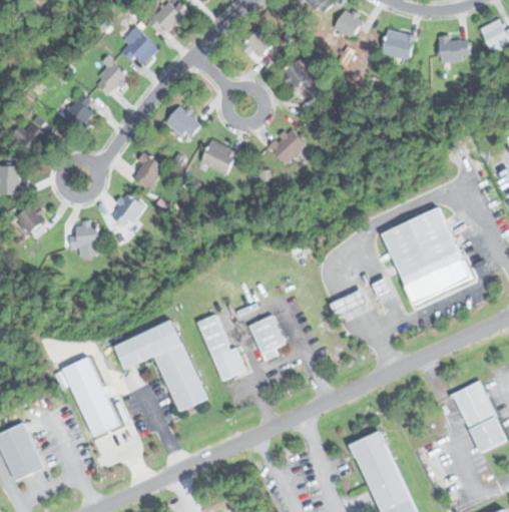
[(161,35),(186,10),(175,0),(167,0),(147,21),(161,35)]
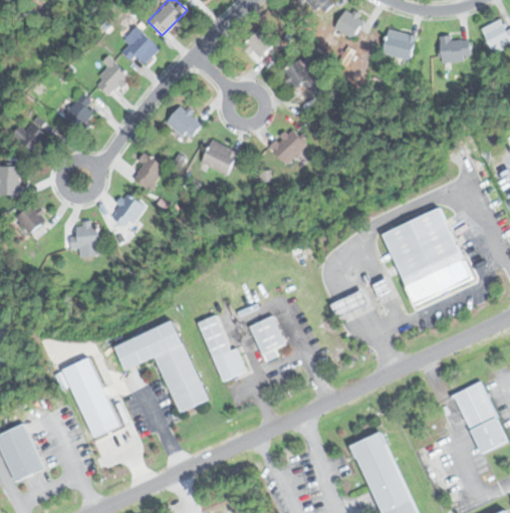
[(302,0),(318,16),(334,0),(302,0)]
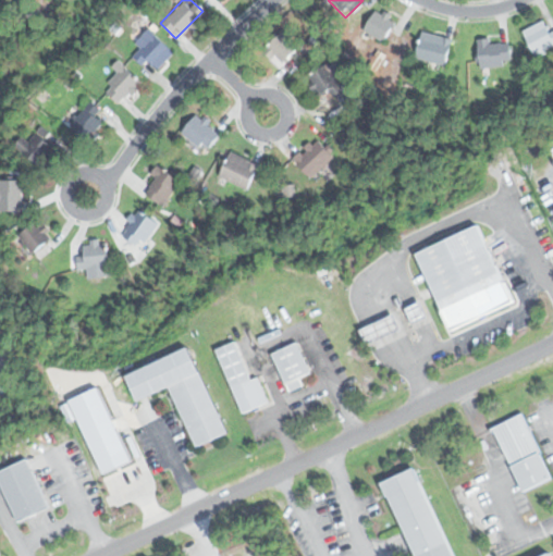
[(363,33),(381,42),(394,17),(375,8),(363,33)]
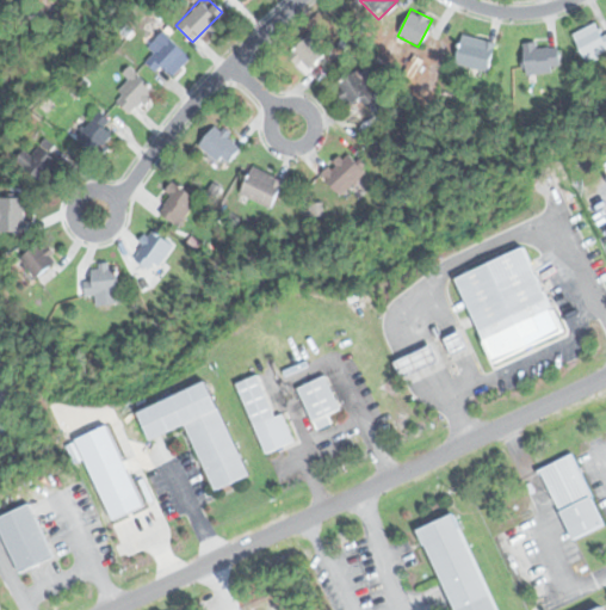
[(605,32),(598,36),(591,22),(568,32),(582,60),(605,47),(605,32)]
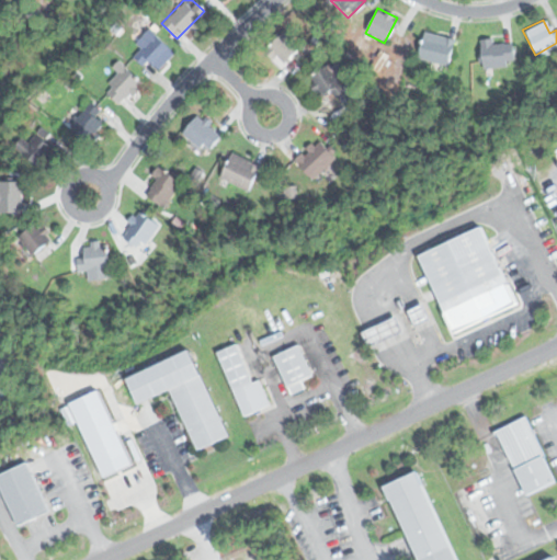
[(132,43),(137,48),(131,55),(151,73),(171,52),(146,27),(132,43)]
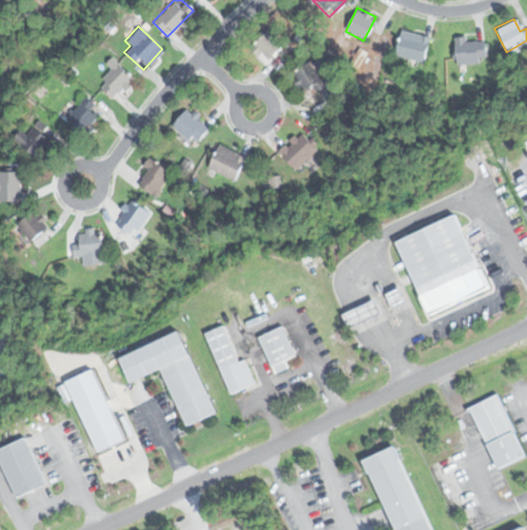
[(251,45),(266,61),(284,45),(269,28),(251,45)]
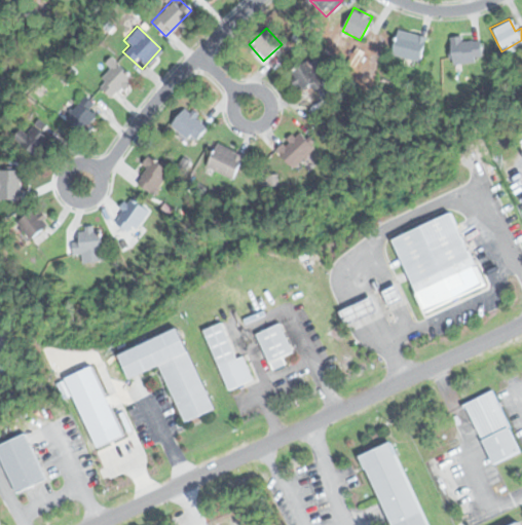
[(424,36),(397,29),(389,54),(417,62),(424,36)]
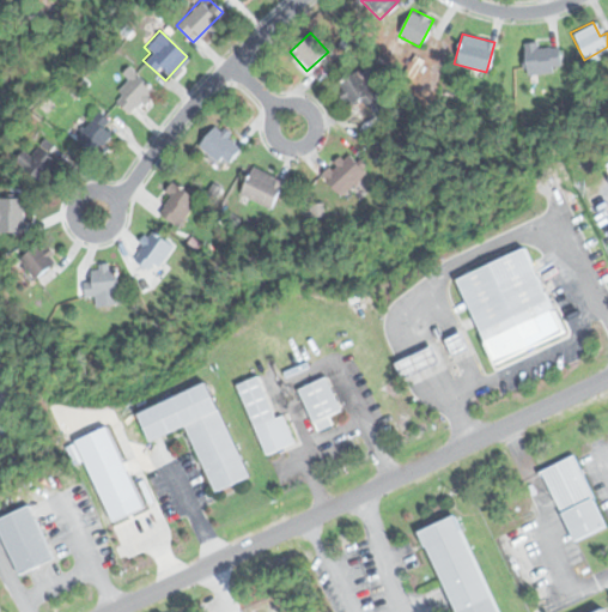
[(523,72),(557,72),(557,44),(523,44),(523,72)]
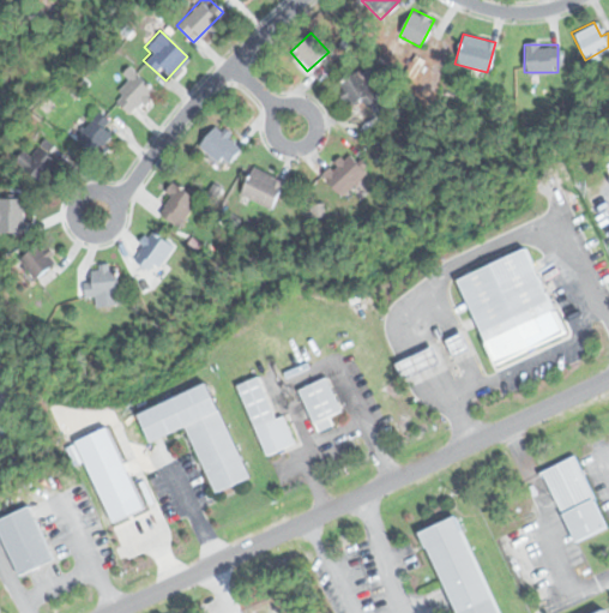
[(377,78),(368,64),(336,82),(351,108),(371,97),(365,85),(377,78)]
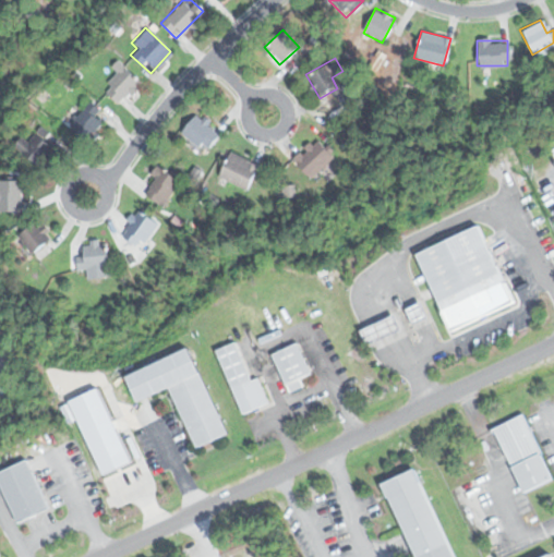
[(100,88),(118,104),(139,82),(115,59),(107,67),(115,73),(100,88)]
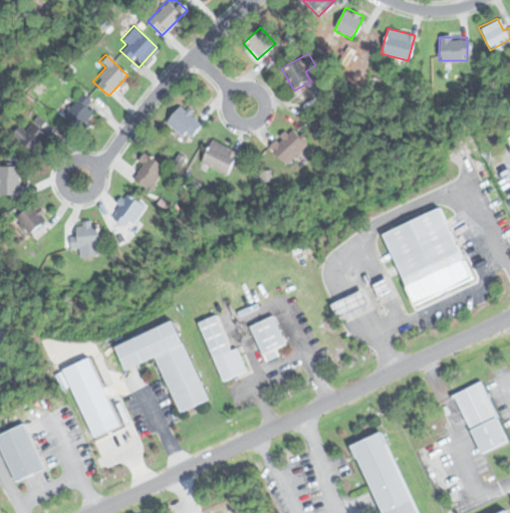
[(93,114),(85,107),(90,102),(80,93),(61,113),(78,130),(93,114)]
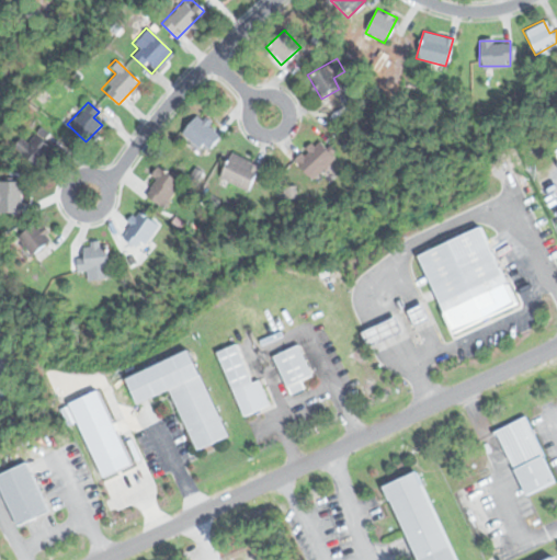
[(218,134),(195,113),(180,133),(203,152),(218,134)]
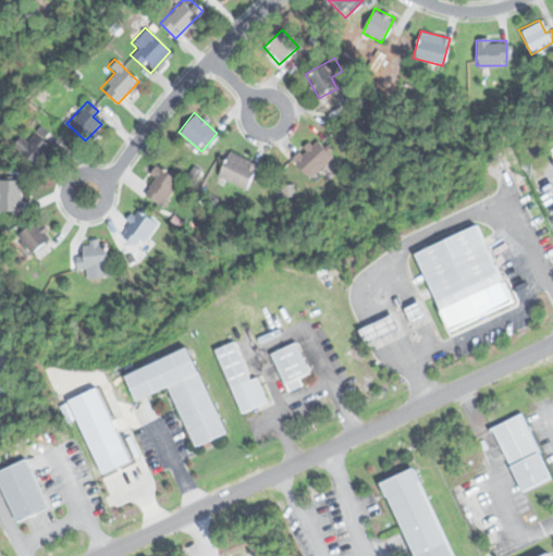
[(20,135),(12,143),(35,165),(51,148),(33,131),(25,139),(20,135)]
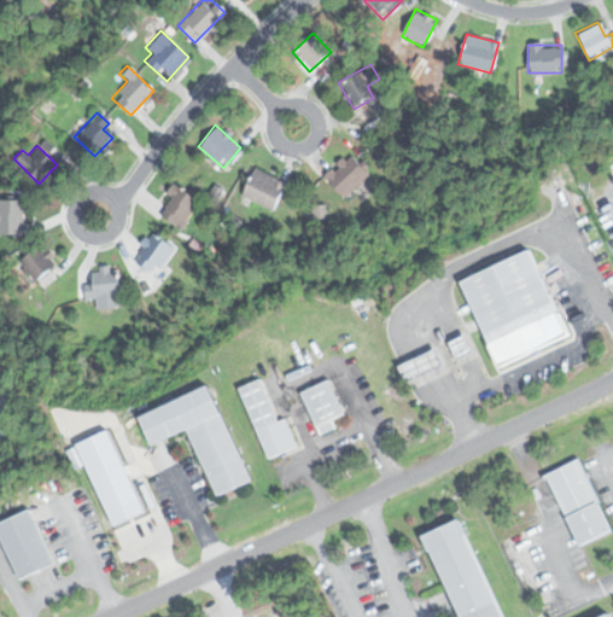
[(367,175),(346,151),(321,174),(340,197),(367,175)]
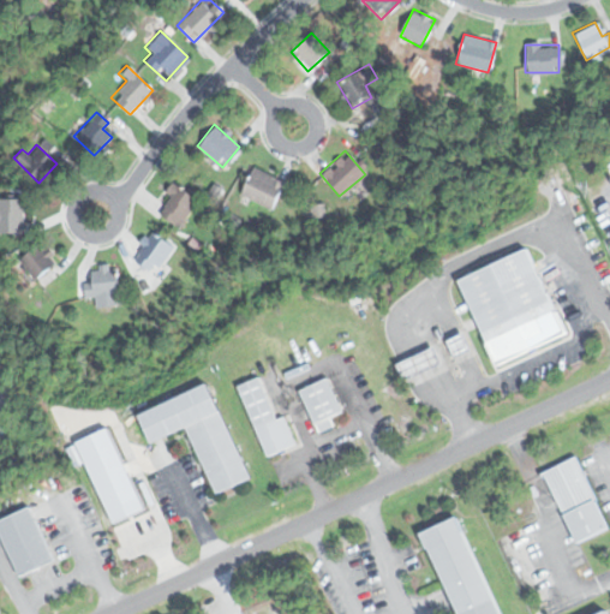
[(268,209),(282,182),(252,166),(238,194),(268,209)]
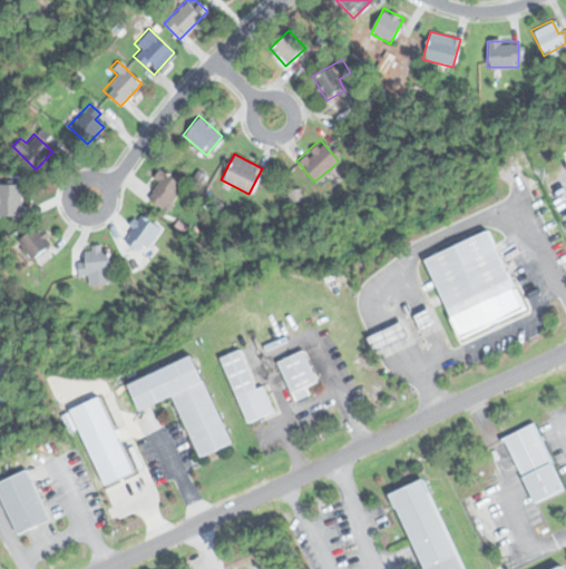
[(164,211),(182,185),(162,172),(145,197),(164,211)]
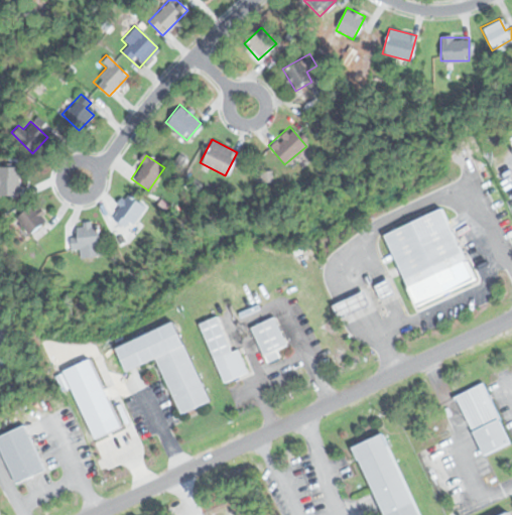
[(0,195),(21,195),(21,166),(0,165),(0,195)]
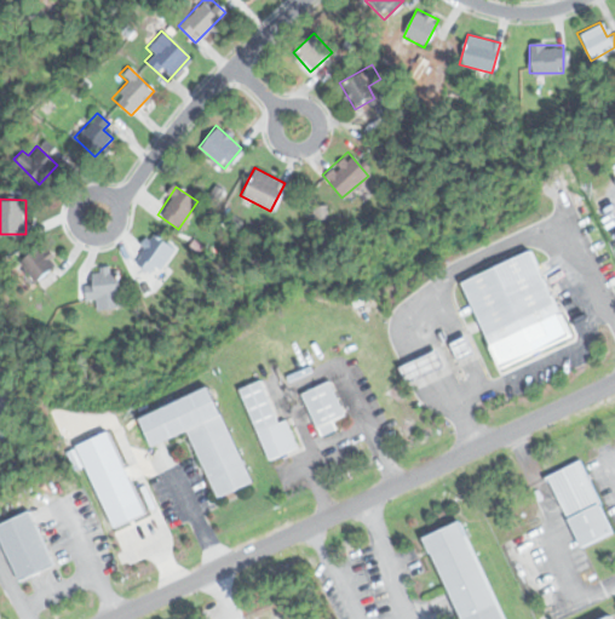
[(131,259),(151,275),(172,248),(150,233),(131,259)]
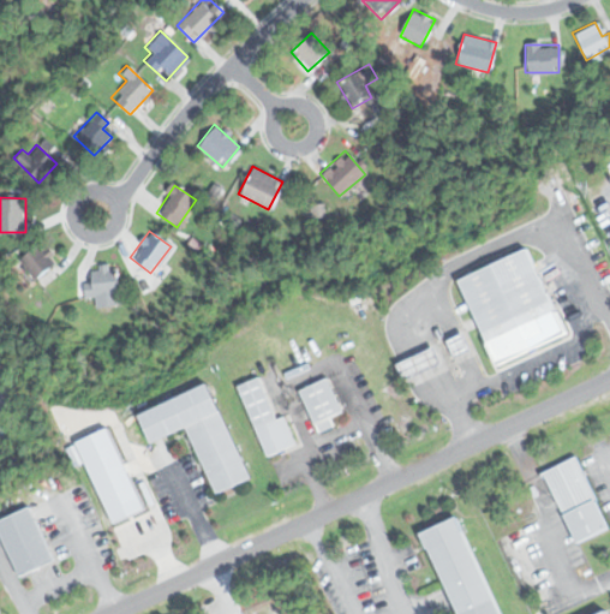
[(16,260),(34,279),(54,260),(37,240),(16,260)]
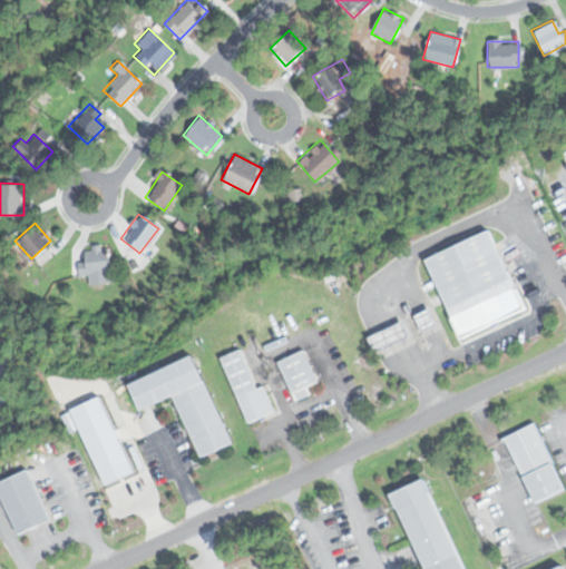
[(422,258),(458,339),(523,310),(487,231),(422,258)]
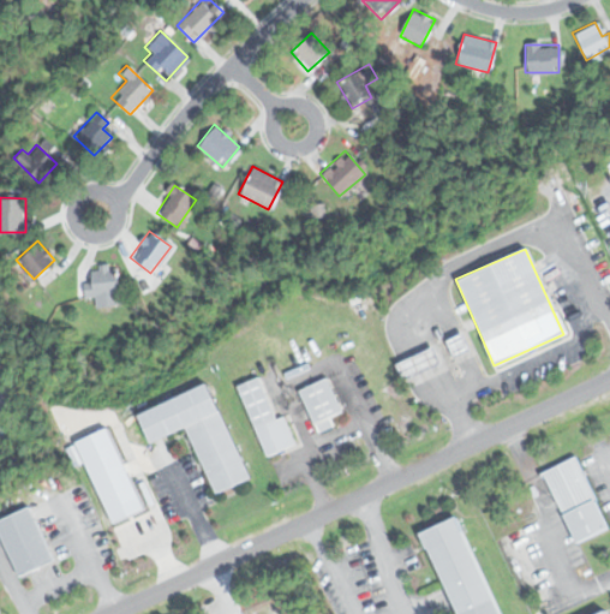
[(115,264),(89,264),(89,282),(83,282),(83,296),(93,296),(93,305),(115,305),(115,264)]
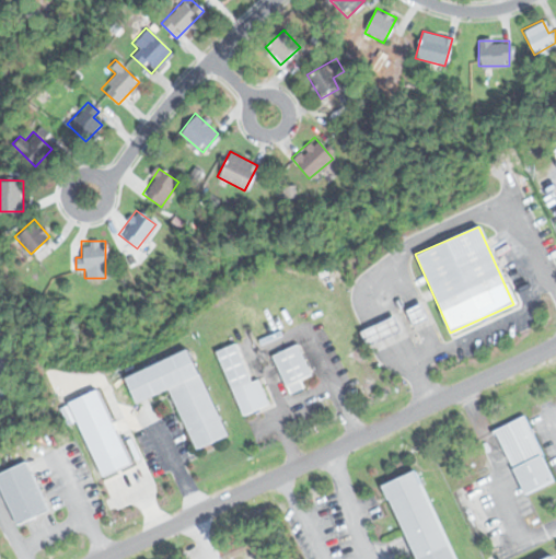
[(361,330),(369,345),(400,330),(392,315),(361,330)]
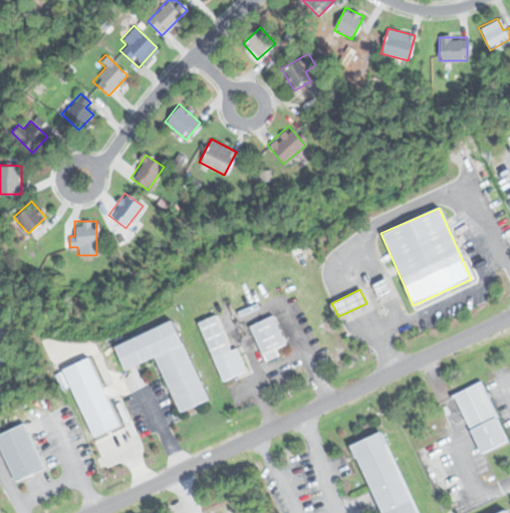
[(229,350),(213,314),(196,322),(212,358),(229,350)]
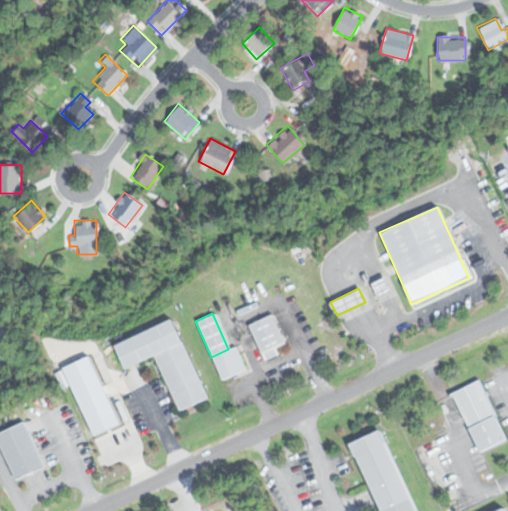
[(273,347),(283,343),(270,314),(246,325),(262,359),(275,354),(273,347)]
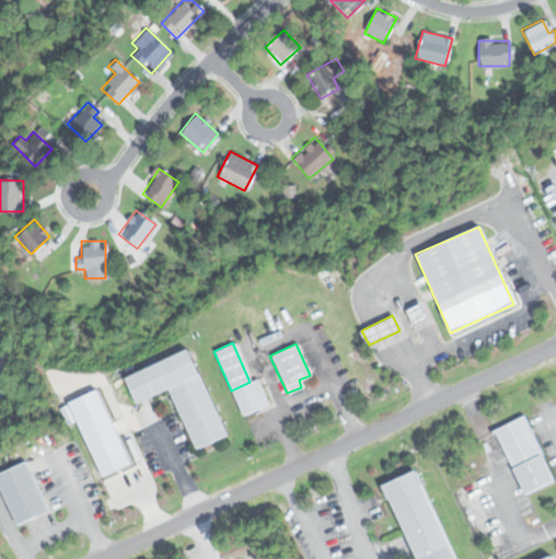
[(223,437),(187,350),(124,376),(134,403),(168,388),(193,450),(223,437)]
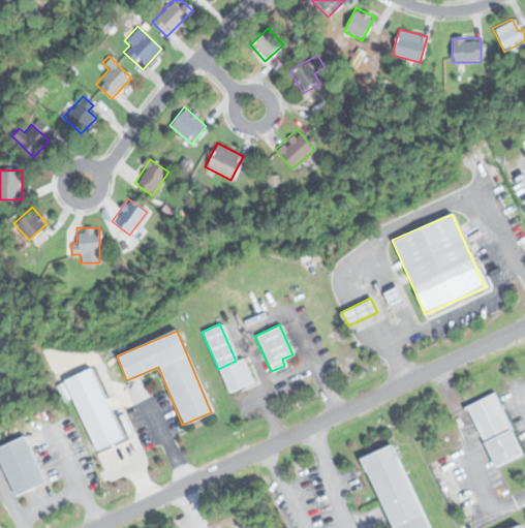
[(63,379),(95,446),(124,433),(92,366),(63,379)]
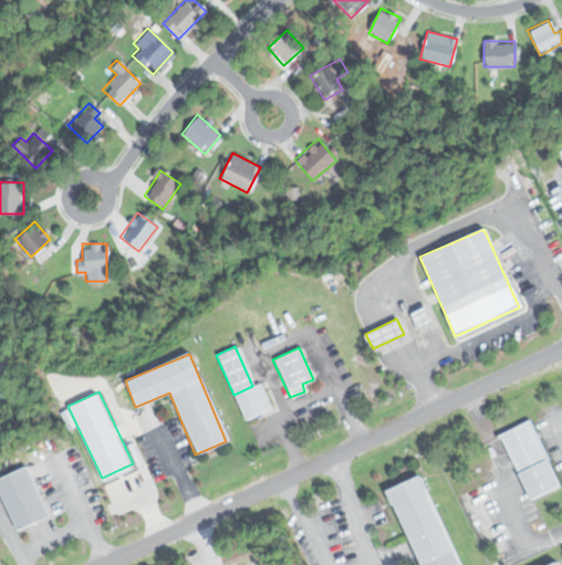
[(557,487),(529,420),(498,433),(526,500),(557,487)]
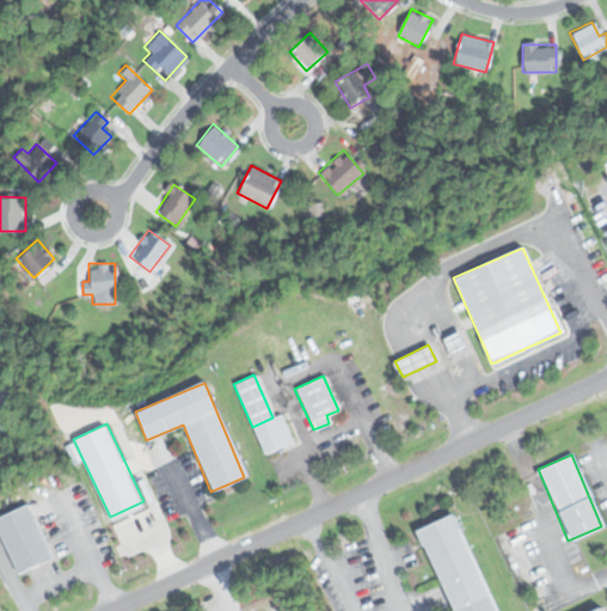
[(0,537),(16,573),(50,558),(26,503),(0,514),(0,537)]
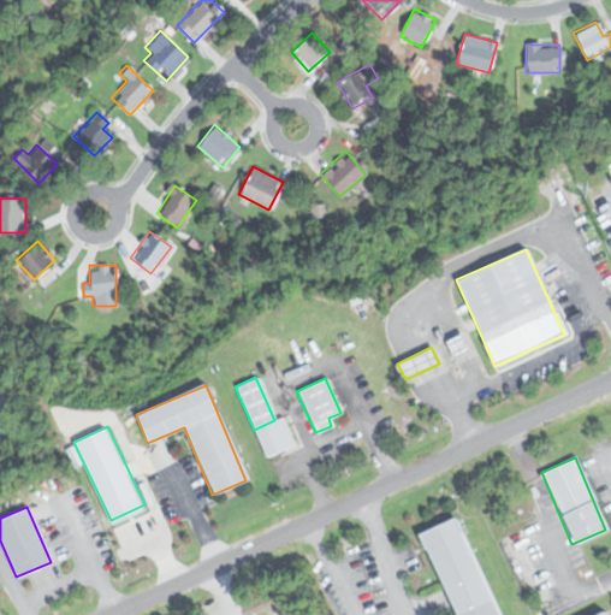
[(460,614),(421,534),(457,516),(503,614),(460,614)]
